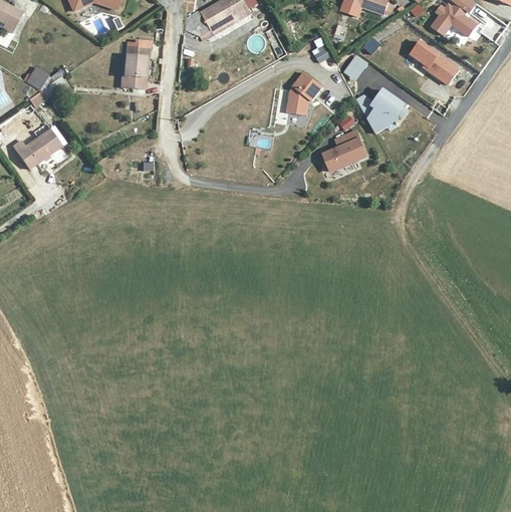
[(21,10),(0,0),(0,20),(2,21),(2,25),(12,29),(21,10)]
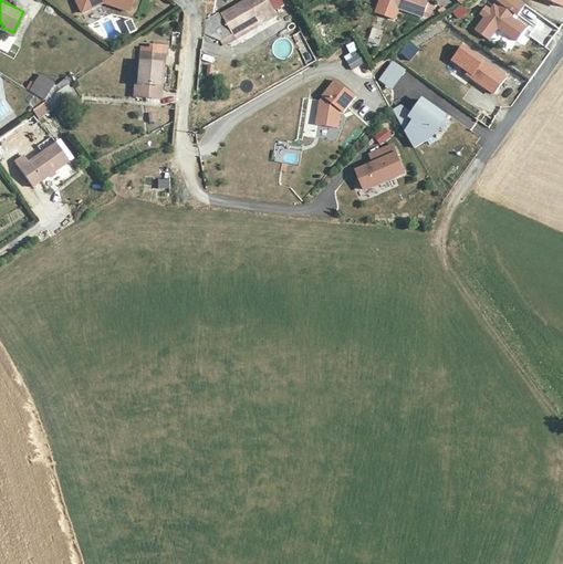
[(75,0),(80,9),(98,0),(103,0),(127,10),(129,0),(75,0)]
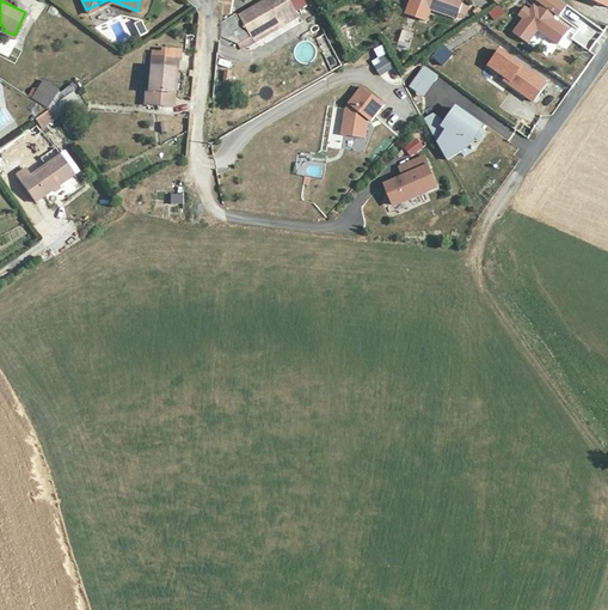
[(243,42),(289,17),(299,12),(292,0),(263,0),(232,17),(243,42)]
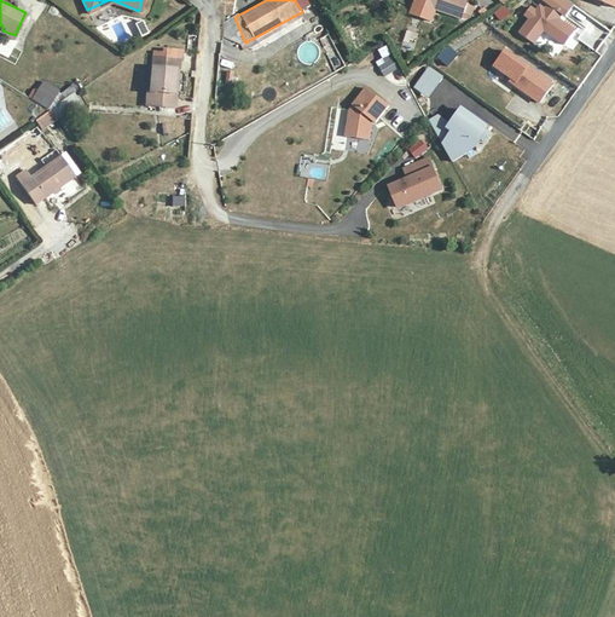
[(429,0),(464,18),(474,0),(429,0)]
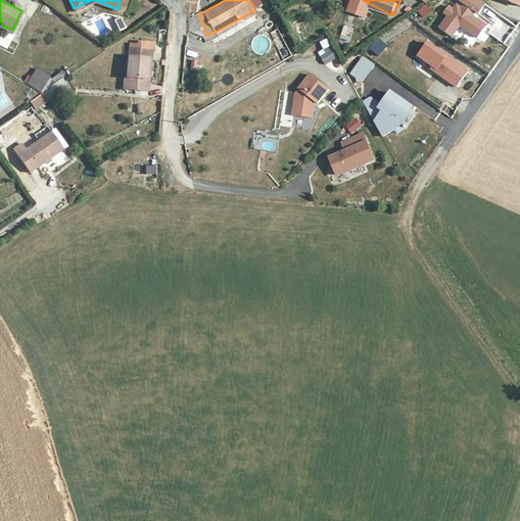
[(446,14),(438,27),(451,35),(458,25),(475,37),(484,24),(471,13),(473,9),(477,12),(484,3),(479,0),(460,0),(462,1),(460,5),(456,2),(452,6),(448,4),(442,11),(446,14)]
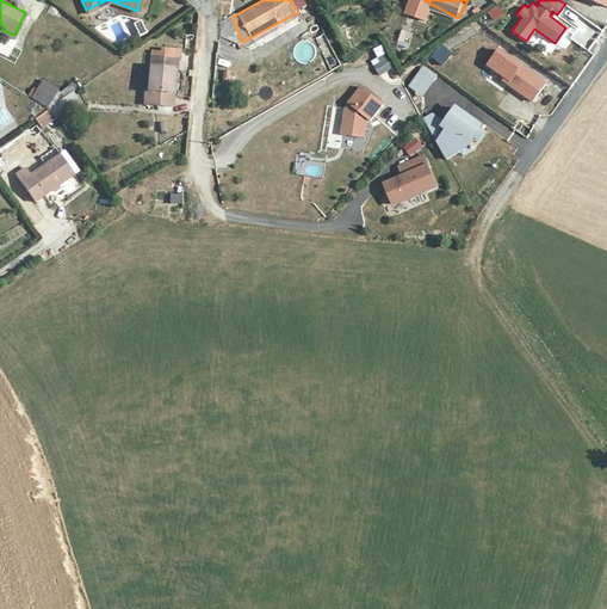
[(291,25),(289,17),(242,42),(245,49),(291,25)]
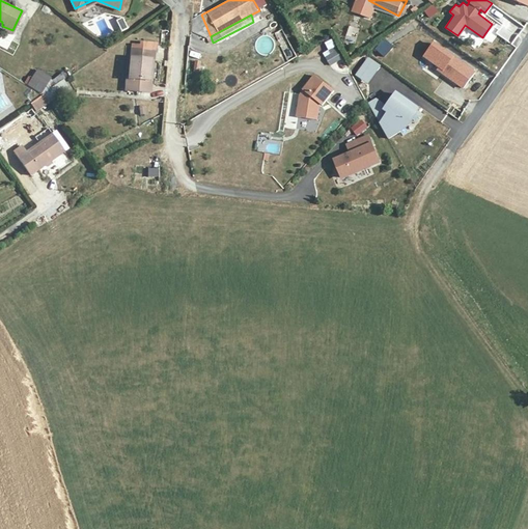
[(253,37),(257,53),(272,49),(268,33),(253,37)]
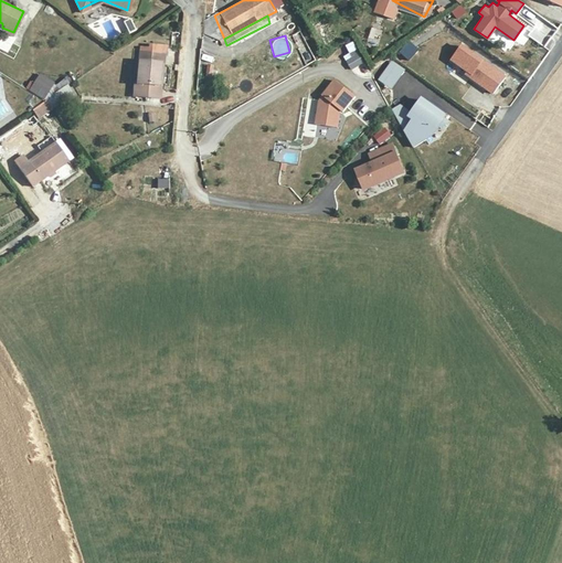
[(342,42),(347,52),(356,48),(351,39),(342,42)]
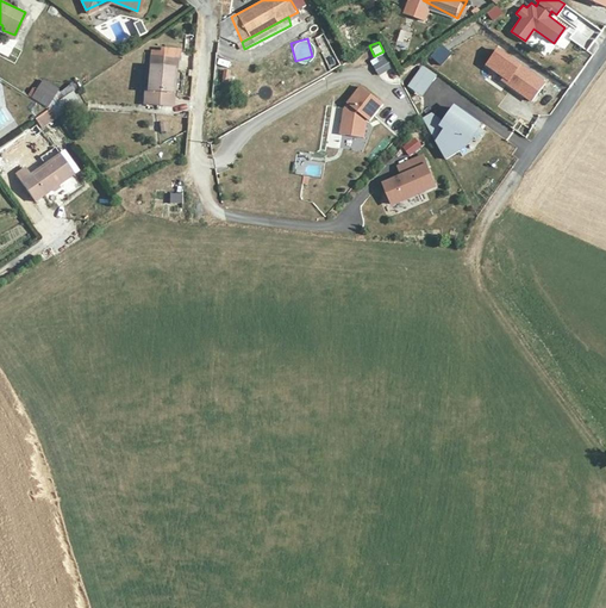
[(173,64),(176,66),(179,56),(180,56),(182,45),(164,43),(162,51),(151,51),(147,82),(144,85),(141,98),(169,104),(173,87),(168,87),(173,64)]
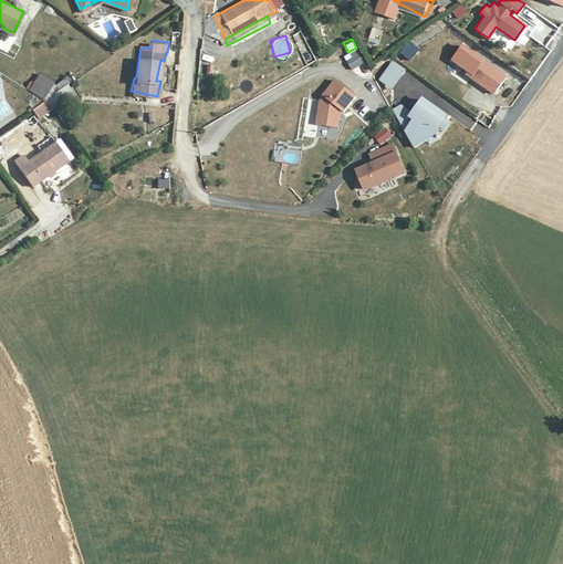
[(506,75),(461,43),(450,59),(467,71),(465,73),(492,93),(506,75)]
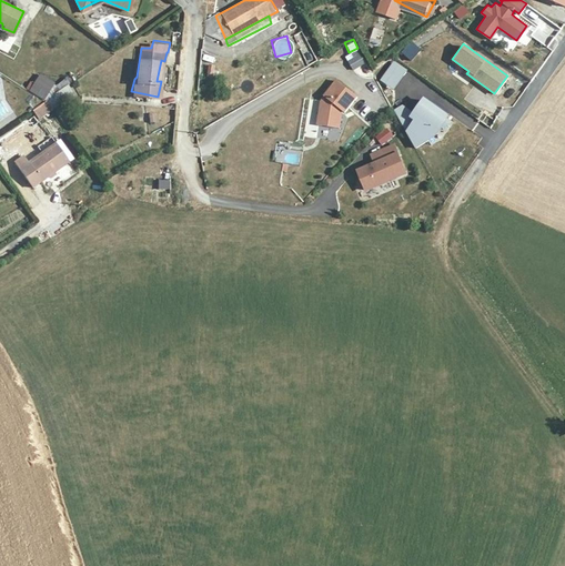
[(357,49),(344,58),(351,69),(364,60),(357,49)]
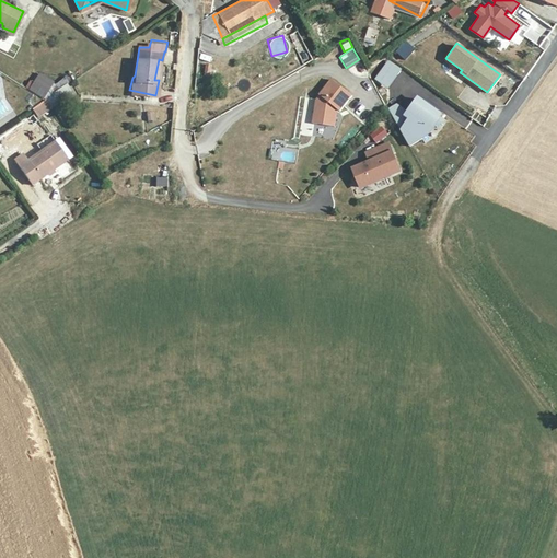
[(386,59),(373,78),(385,86),(399,68),(386,59)]
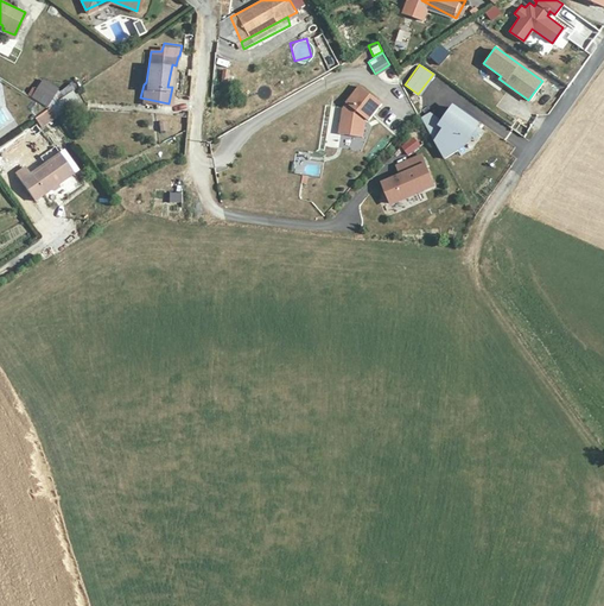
[(218,67),(215,88),(224,89),(228,68),(218,67)]
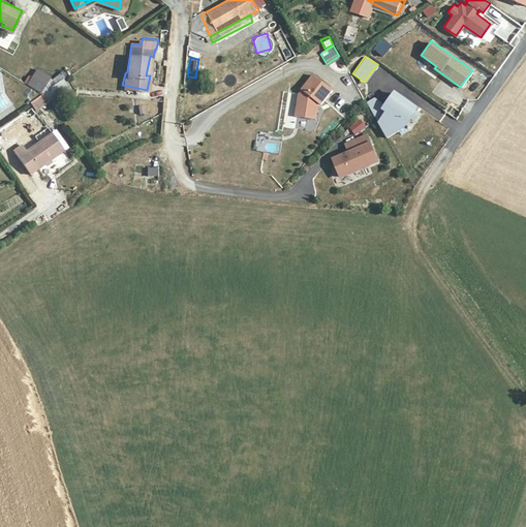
[(61,75),(65,86),(85,72),(80,63),(61,75)]
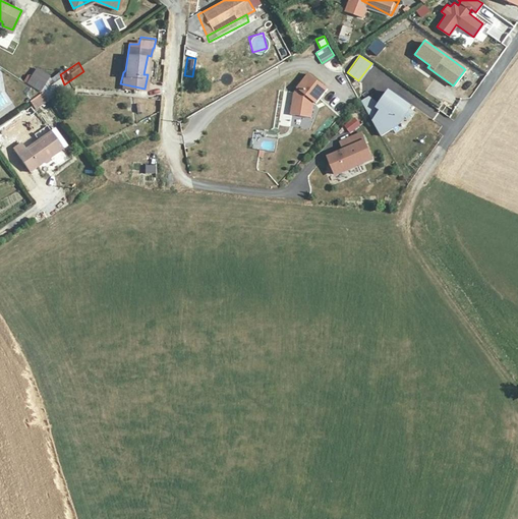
[(330,87),(308,71),(294,91),(291,114),(314,116),(314,100),(320,101),(330,87)]
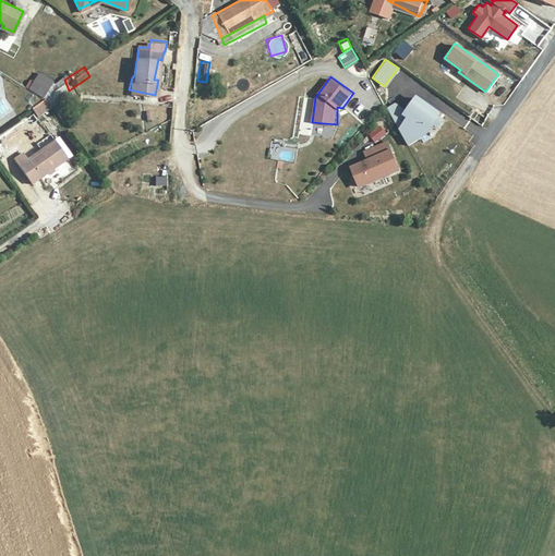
[(49,105),(69,91),(64,80),(41,95),(49,105)]
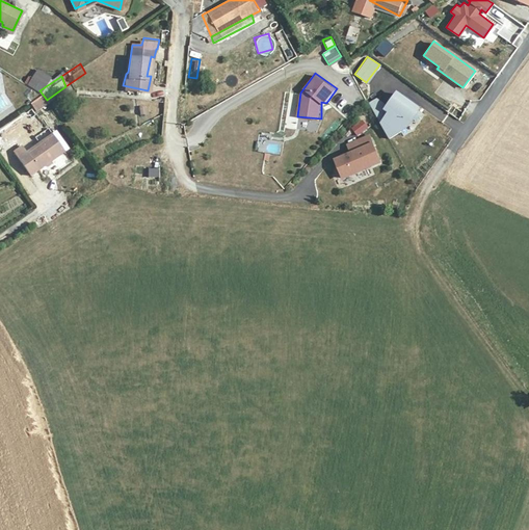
[(376,97),(368,101),(388,137),(408,127),(416,120),(420,107),(396,90),(387,104),(376,97)]
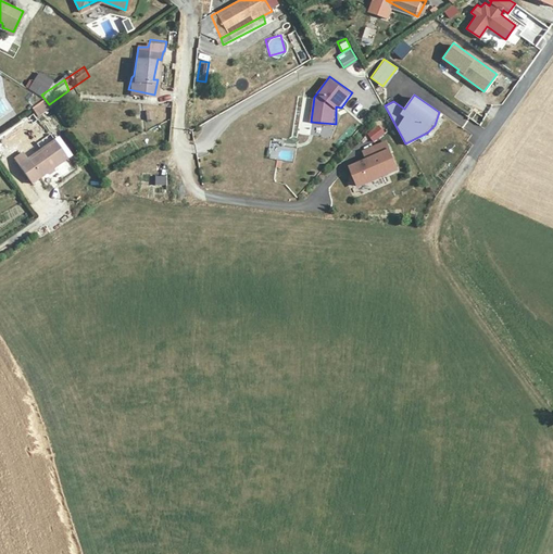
[(372,139),(382,130),(376,123),(365,131),(372,139)]
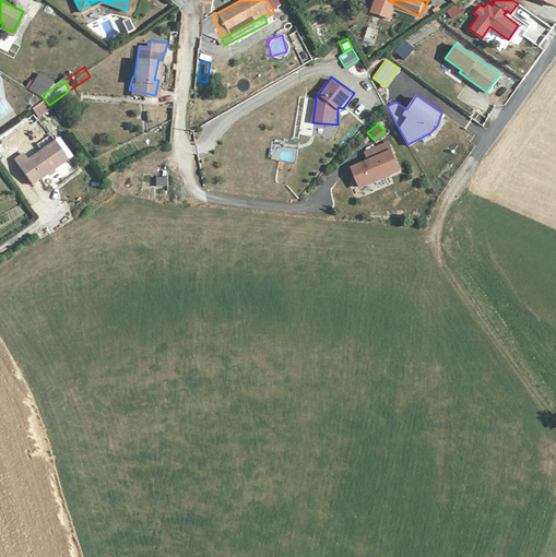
[(50,138),(14,163),(27,180),(62,155),(50,138)]
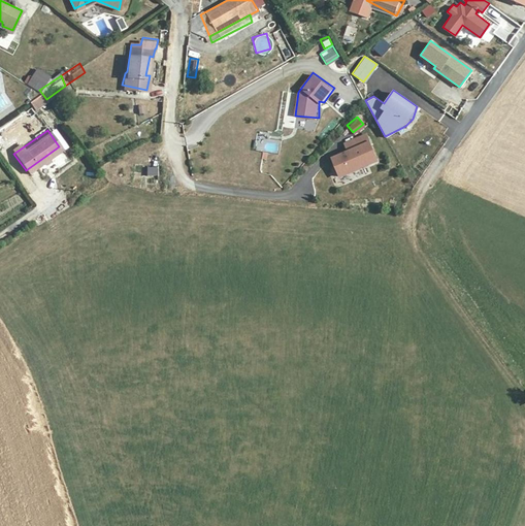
[(346,151),(330,157),(338,177),(378,161),(365,131),(341,141),(346,151)]
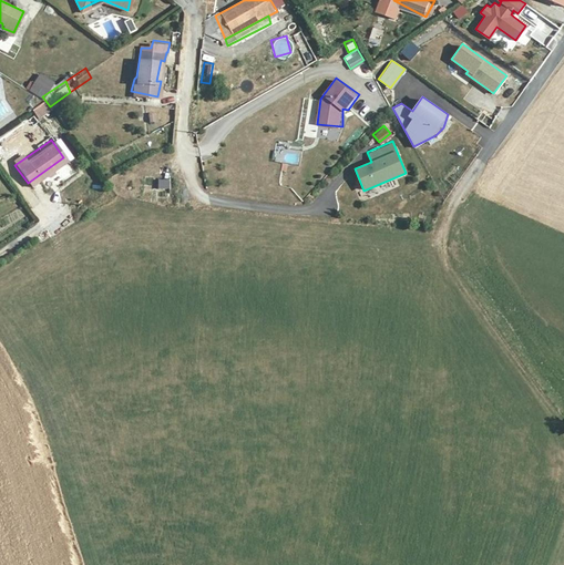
[(283,160),(297,162),(299,150),(286,147),(283,160)]
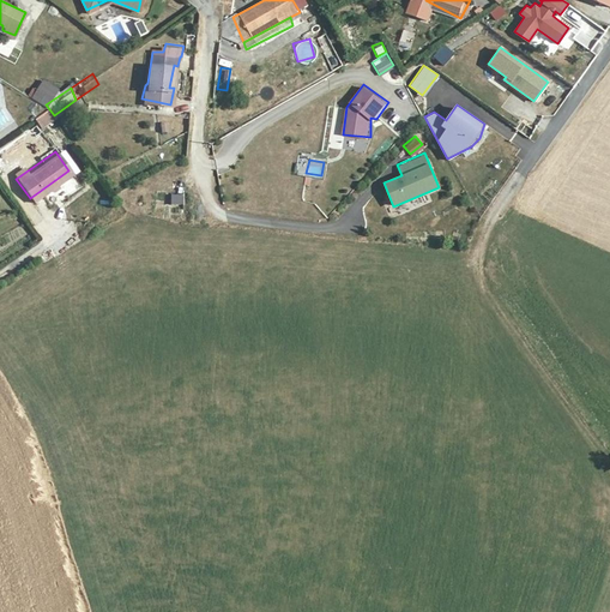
[(168,192),(168,203),(181,203),(181,191),(168,192)]
